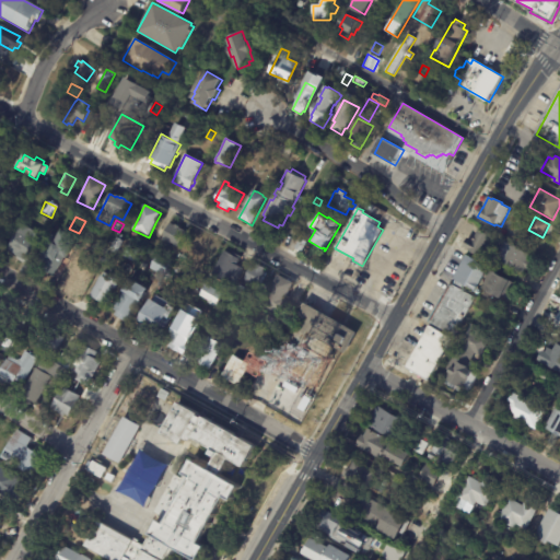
[(177,226),(179,226),(179,229),(186,232),(178,247),(162,240),(170,223),(175,226),(175,225),(177,226)]
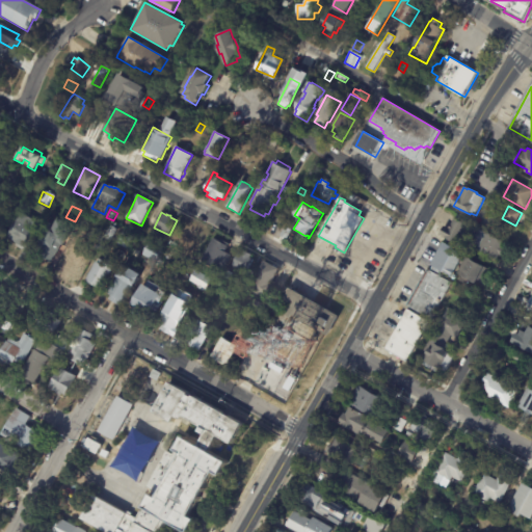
[(32,231),(23,247),(6,238),(19,213),(36,222),(32,231)]
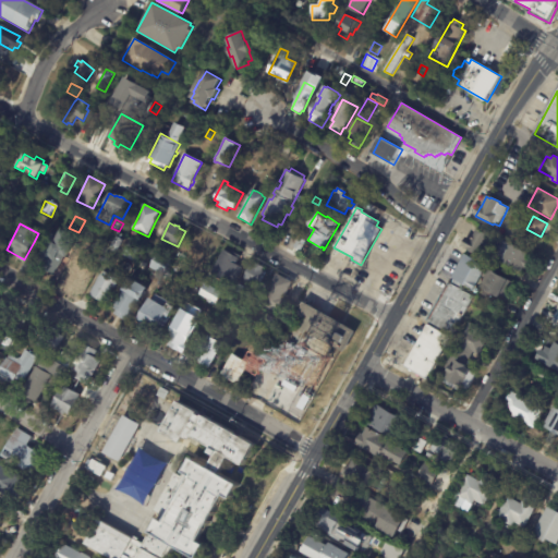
[(462,246),(468,238),(472,241),(478,229),(478,230),(481,226),(488,230),(486,234),(492,238),(481,257),(462,246)]
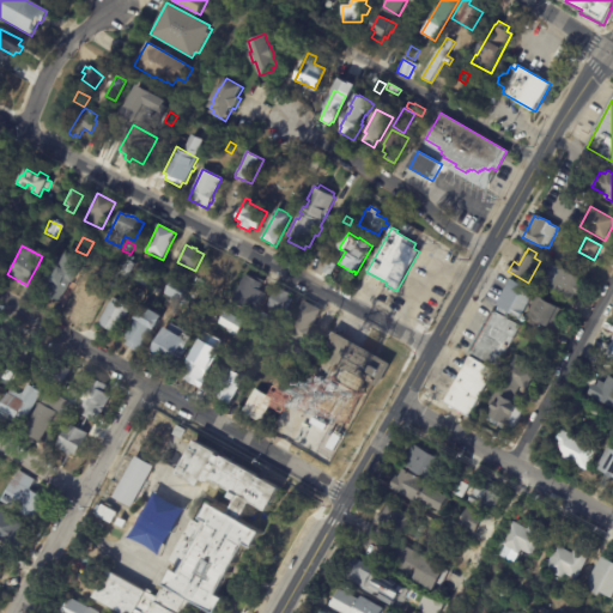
[(71,281),(58,304),(46,297),(46,296),(38,291),(44,281),(41,280),(47,269),(46,268),(50,261),(53,262),(55,258),(61,261),(65,253),(82,262),(71,281)]
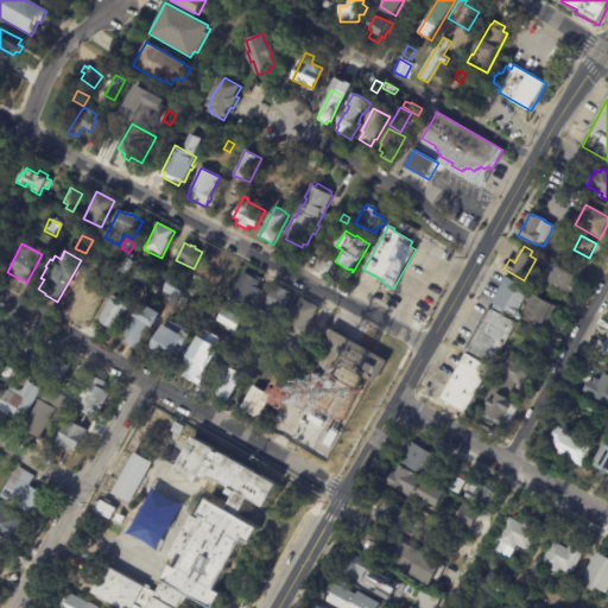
[(134,263),(126,277),(118,272),(126,258),(134,263)]
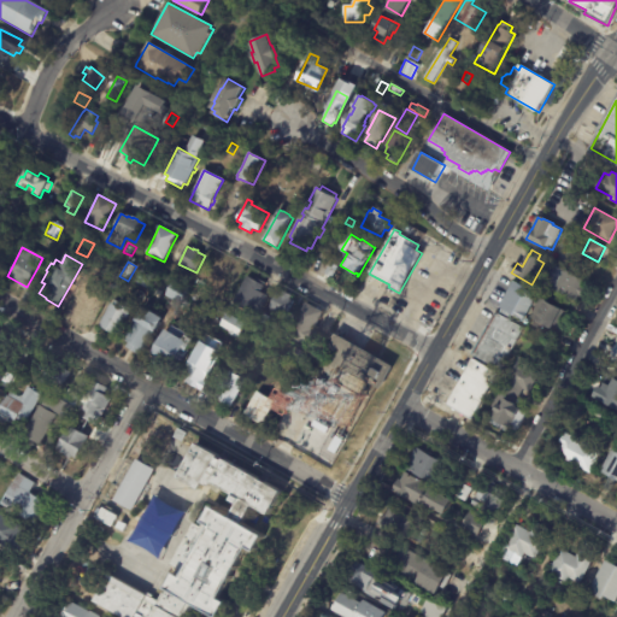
[(544,285),(545,281),(542,280),(547,269),(546,269),(550,262),(587,282),(585,288),(588,291),(580,304),(544,285)]
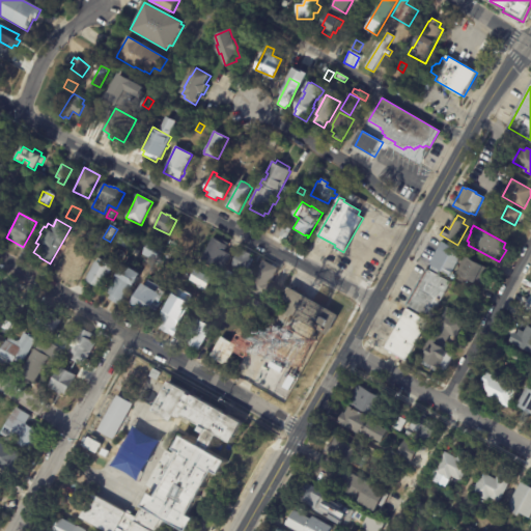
[(286,240),(280,236),(285,226),(292,230),(286,240)]
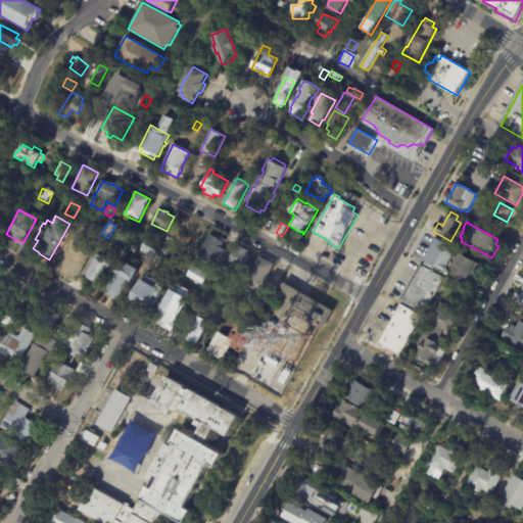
[(114,240),(121,229),(121,230),(123,227),(130,230),(128,233),(131,234),(125,245),(114,240)]
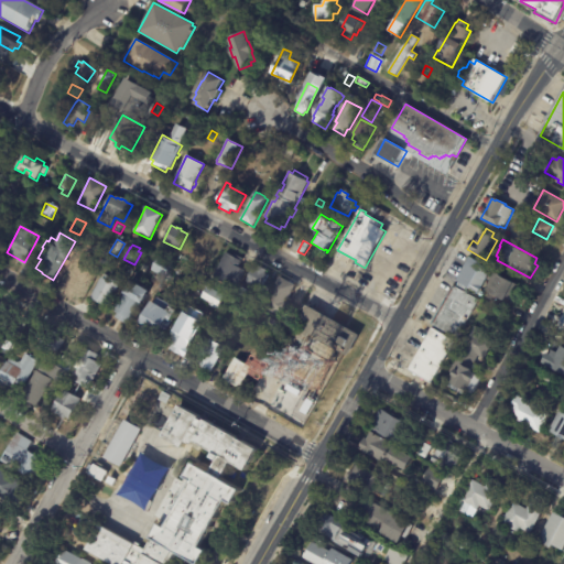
[(243,259),(238,268),(245,271),(235,290),(213,277),(227,253),(234,257),(235,255),(243,259)]
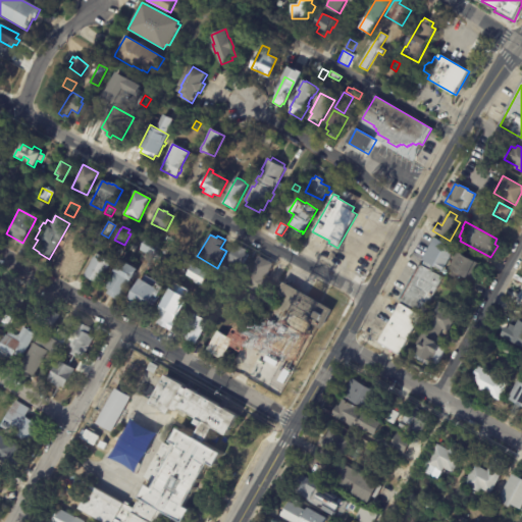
[(152,257),(140,251),(147,238),(161,245),(154,258),(152,257)]
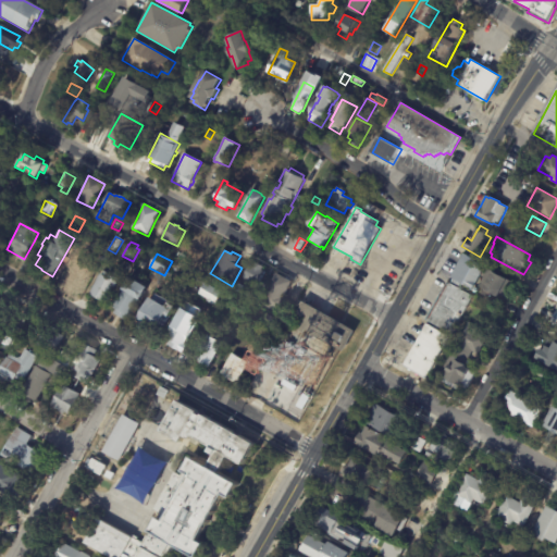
[(465,255),(478,262),(478,263),(489,269),(484,279),(482,276),(473,293),(462,287),(461,289),(452,283),(454,280),(450,279),(465,255)]
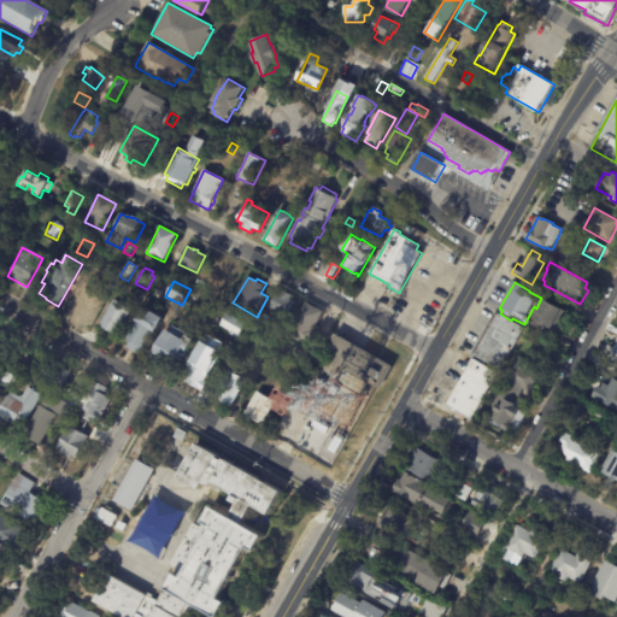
[(81,318),(68,312),(81,287),(100,297),(88,322),(81,318)]
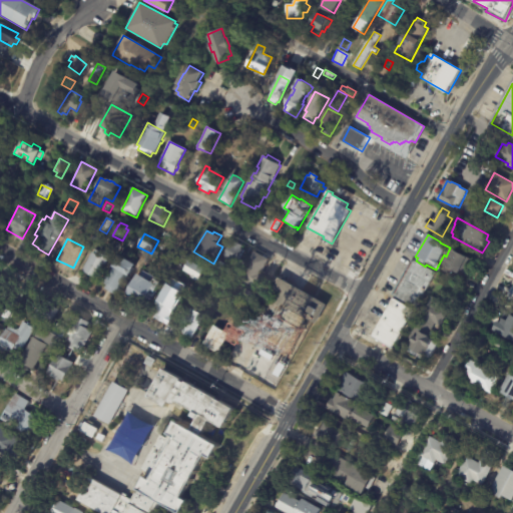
[(236,242),(242,246),(241,248),(244,250),(238,263),(224,255),(230,243),(234,245),(235,242),(236,242)]
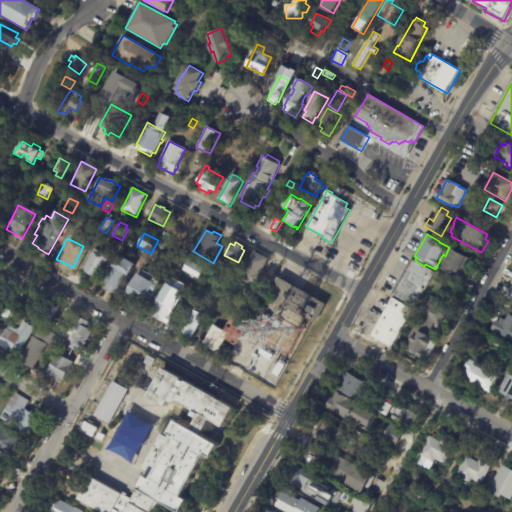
[(465,277),(455,272),(453,276),(445,271),(447,267),(441,264),(449,248),(474,261),(465,277)]
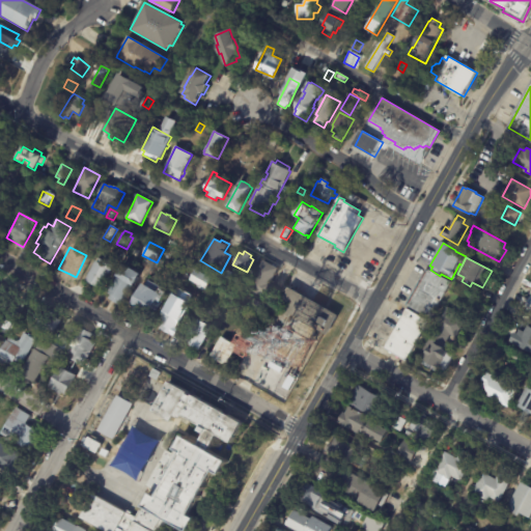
[(104,261),(113,267),(101,291),(95,288),(95,287),(84,281),(95,261),(98,262),(99,259),(104,261)]
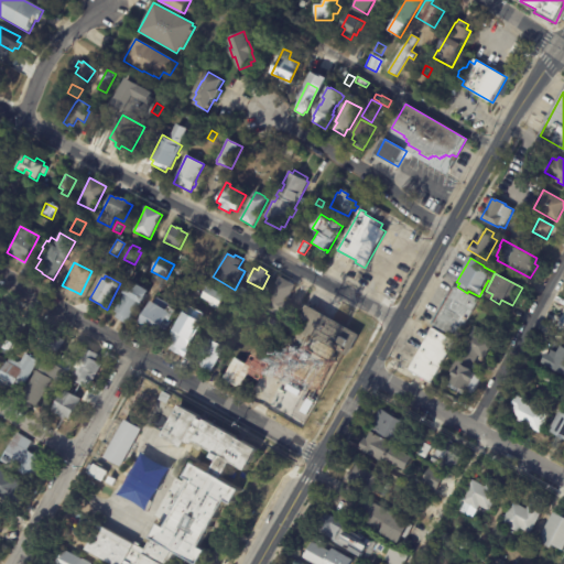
[(296,285),(288,302),(291,304),(288,310),(285,308),(281,317),(263,307),(279,277),(296,285)]
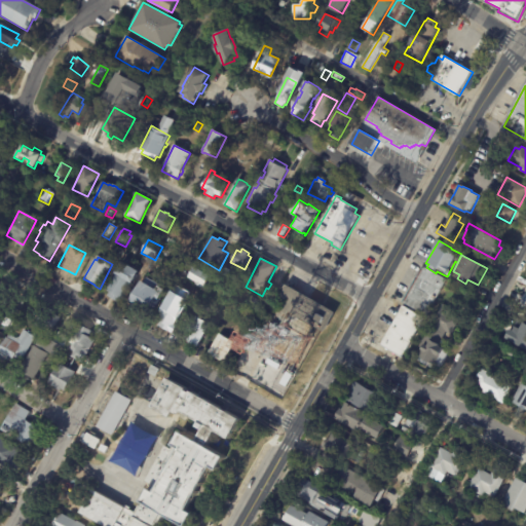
[(120,304),(108,297),(110,293),(105,291),(121,262),(139,272),(132,285),(120,304)]
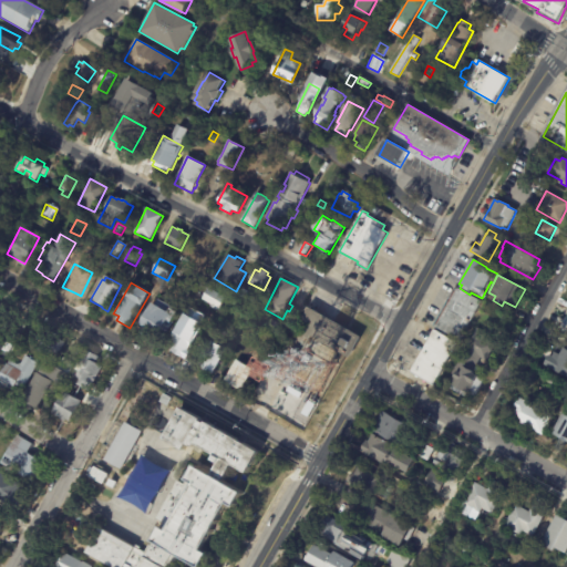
[(226,299),(208,288),(202,300),(219,310),(226,299)]
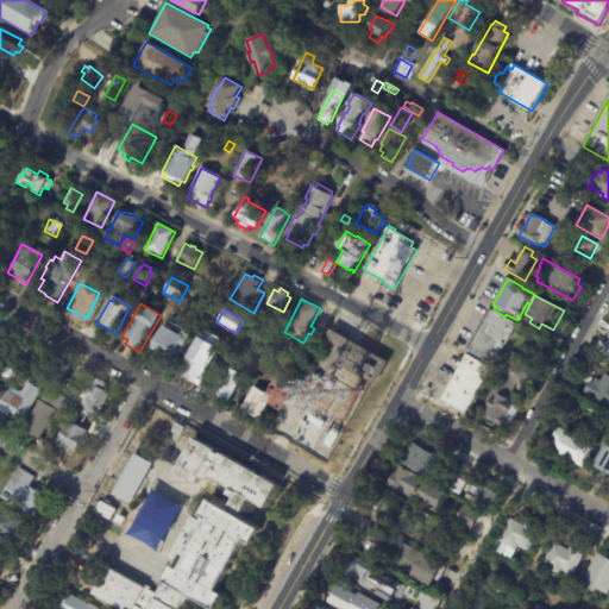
[(491,311),(516,324),(491,368),(466,353),(468,352),(466,351),(489,311),(490,311),(491,311)]
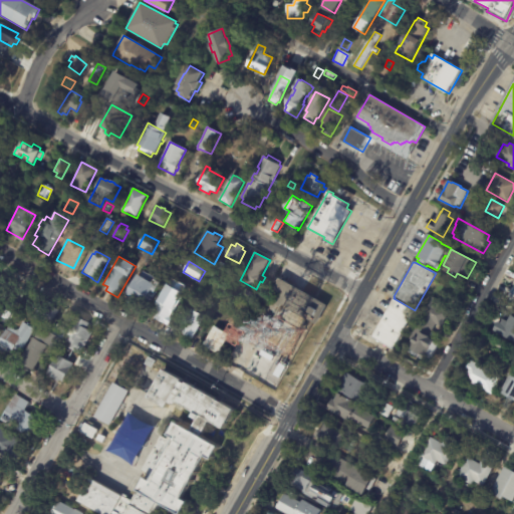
[(214,268),(221,272),(218,279),(210,275),(214,268)]
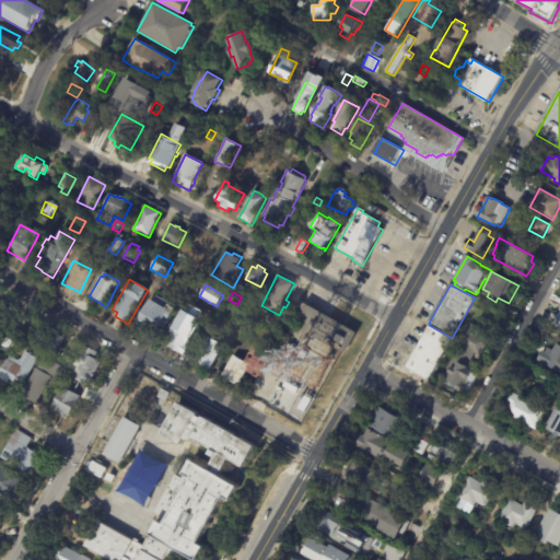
[(158,296),(177,308),(161,337),(153,333),(150,337),(136,327),(151,300),(153,301),(156,296),(158,296)]
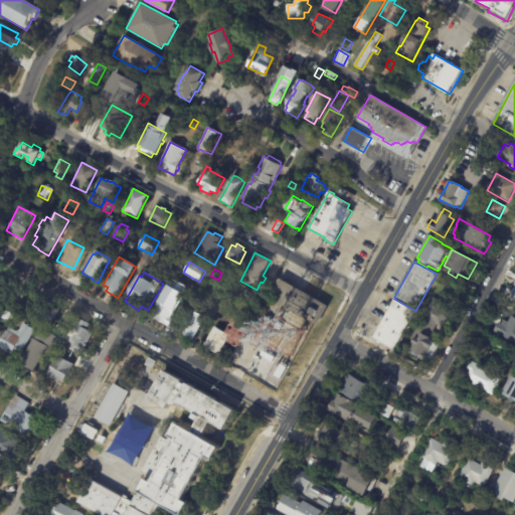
[(0,277),(12,283),(3,299),(0,297),(0,277)]
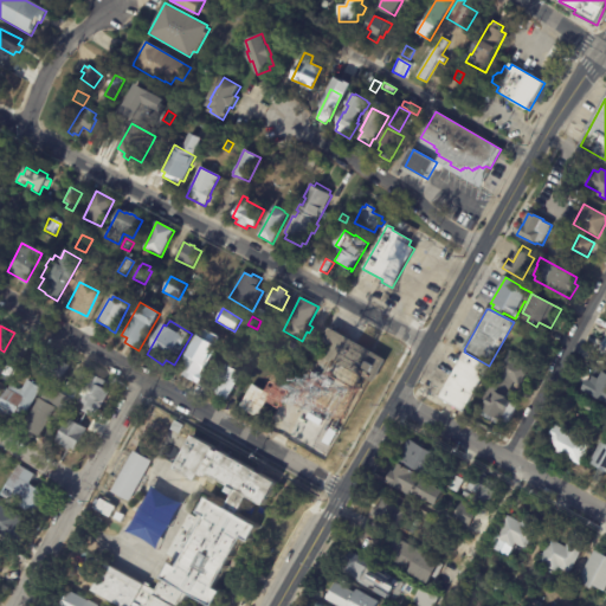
[(356,345),(387,361),(374,384),(318,352),(330,330),(356,345)]
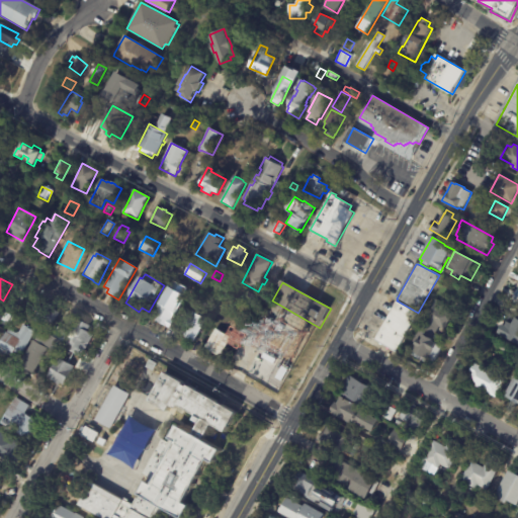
[(174,290),(185,295),(173,321),(174,322),(170,329),(156,321),(158,317),(154,315),(162,299),(163,299),(167,292),(171,295),(174,289),(174,290)]
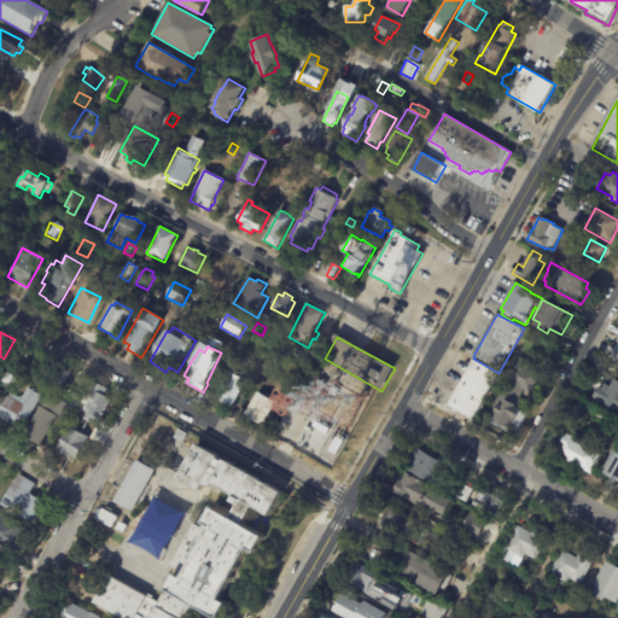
[(464,415),(456,412),(455,413),(450,410),(452,408),(445,404),(472,359),(497,373),(471,420),(464,415)]
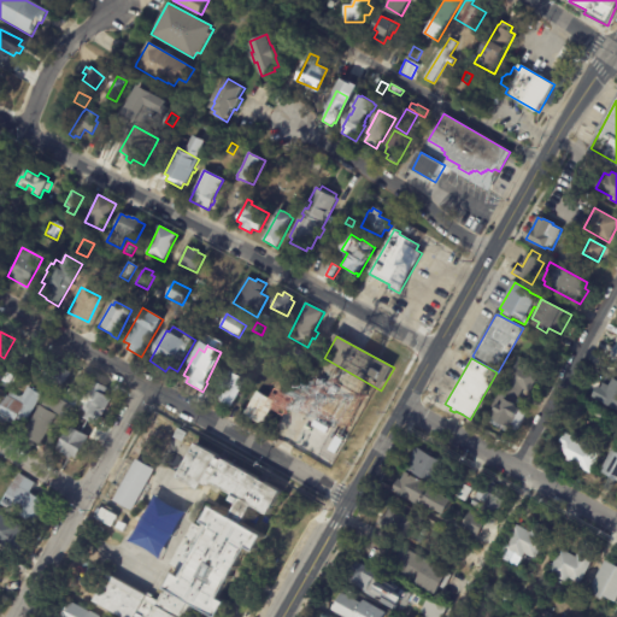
[(530,393),(523,391),(516,405),(517,406),(516,407),(522,411),(527,415),(518,433),(510,428),(509,433),(491,424),(493,419),(492,419),(495,413),(491,412),(499,397),(497,395),(499,391),(503,393),(519,358),(532,364),(528,370),(539,375),(530,393)]
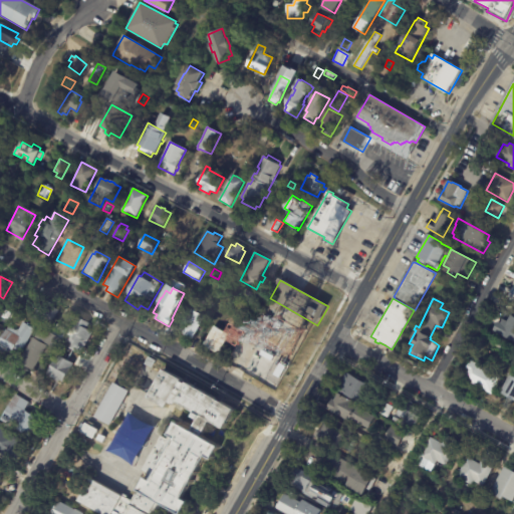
[(18,305),(19,305),(10,322),(3,318),(12,301),(18,305)]
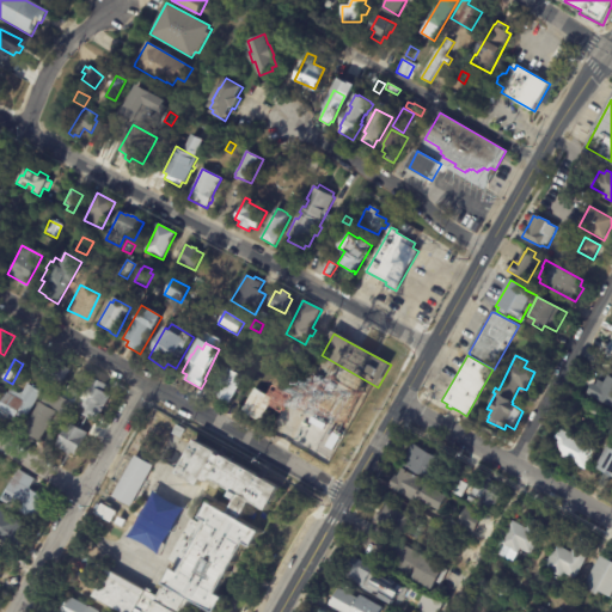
[(234,373),(244,378),(230,405),(212,395),(226,368),(234,373)]
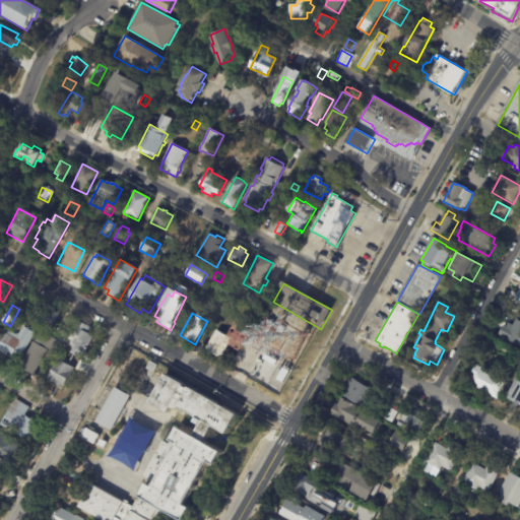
[(519,346),(500,335),(505,326),(507,328),(509,324),(514,326),(517,320),(519,321),(519,346)]
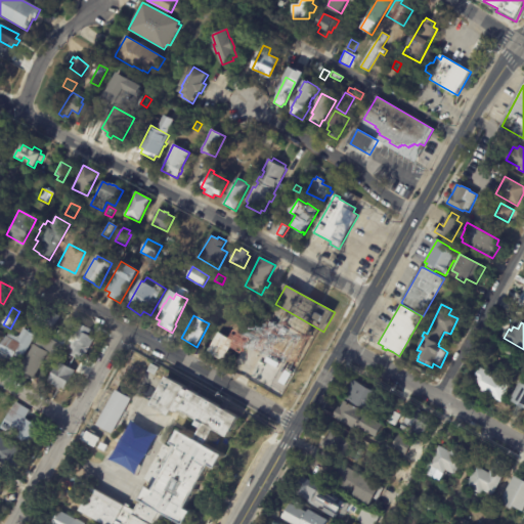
[(82,325),(91,331),(88,336),(94,340),(82,362),(71,356),(74,351),(67,347),(79,323),(82,325)]
